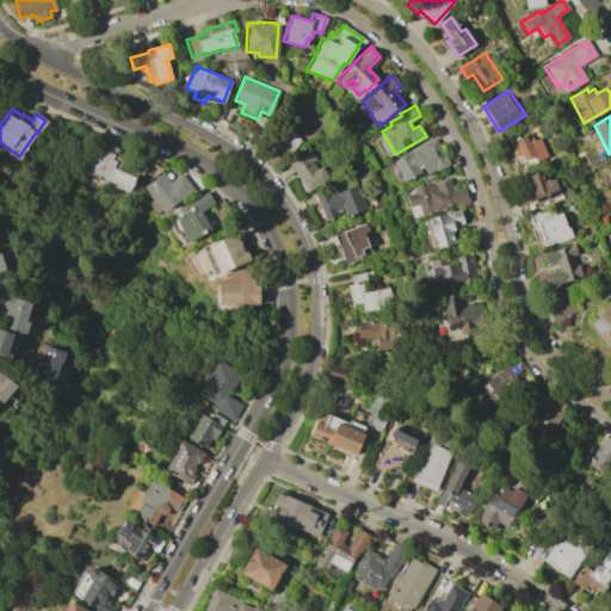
[(284,127),(301,140),(289,155),(272,142),(284,127)]
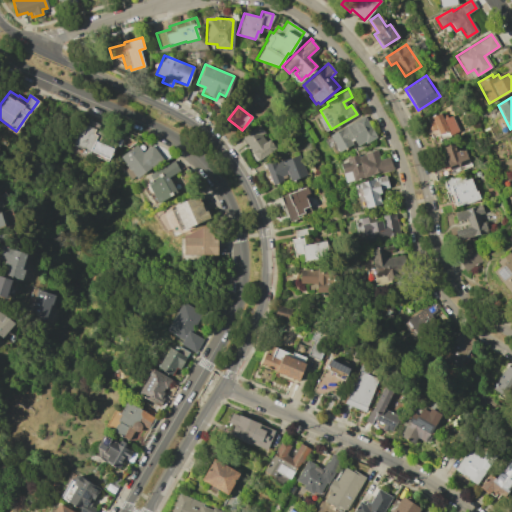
[(439,112),(440,116),(445,114),(446,117),(450,115),(457,131),(440,139),(435,129),(431,130),(426,118),(439,112)]
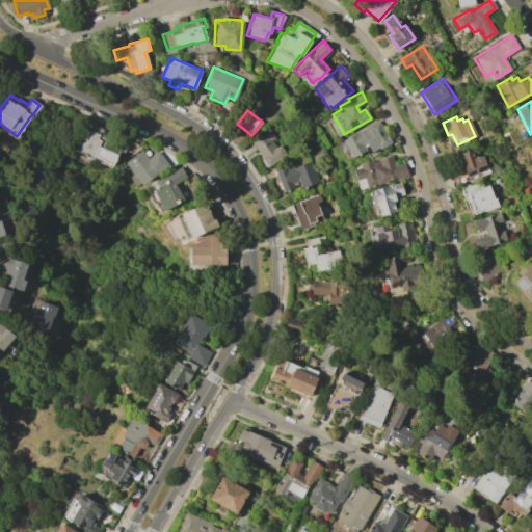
[(377,120),(391,142),(379,149),(377,147),(370,151),(366,143),(363,145),(366,150),(351,157),(342,140),(377,120)]
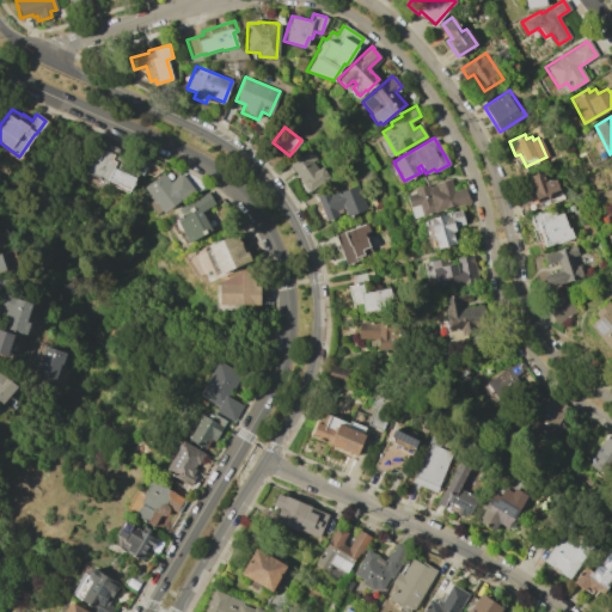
[(99,147),(118,157),(114,167),(135,178),(129,190),(108,179),(106,182),(86,172),(99,147)]
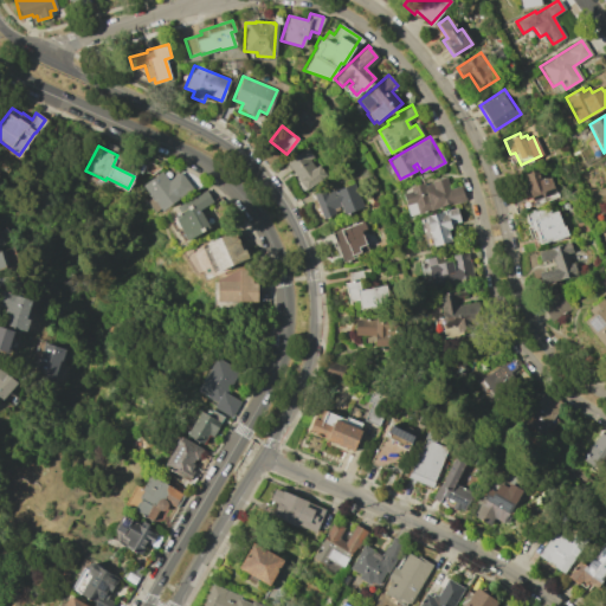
[(302,152),(301,150),(307,146),(313,156),(309,159),(314,167),(317,165),(324,175),(304,189),(285,162),(302,152)]
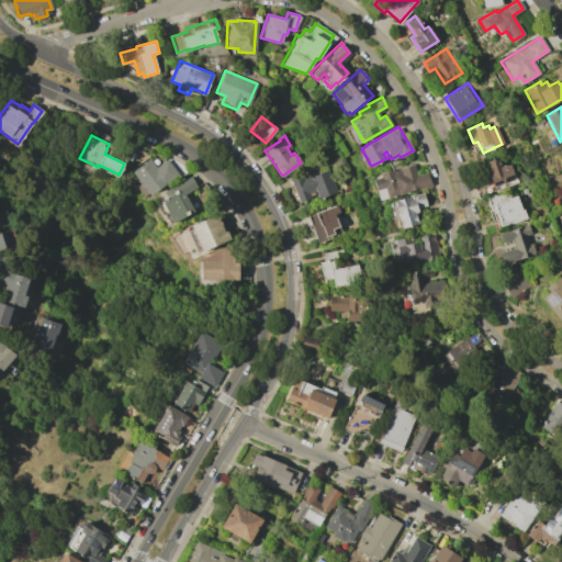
[(149,158),(155,167),(166,159),(178,175),(149,195),(147,193),(141,198),(133,187),(138,181),(132,171),(149,158)]
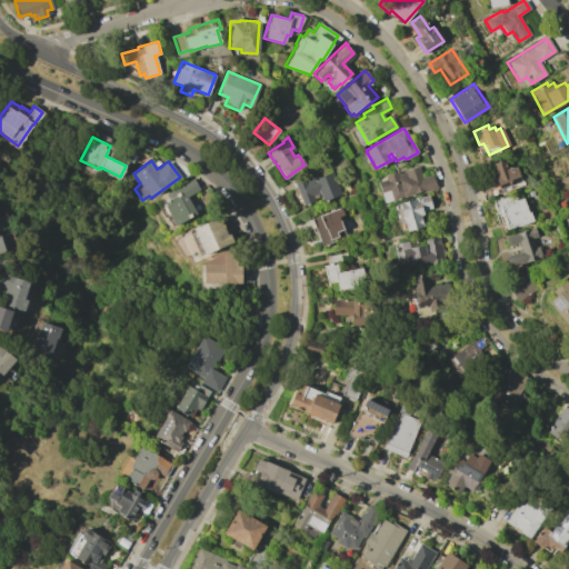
[(501,160),(505,170),(516,167),(519,179),(522,178),(523,183),(515,187),(513,182),(499,188),(495,177),(497,177),(492,163),(501,160)]
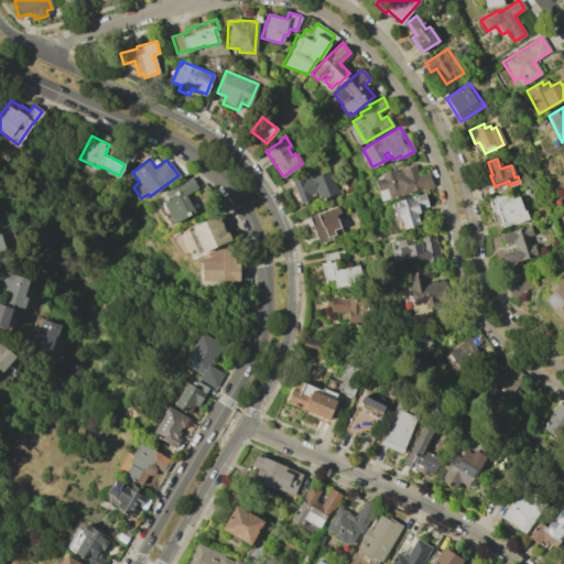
[(382,177),(381,174),(393,170),(394,172),(401,171),(401,169),(413,165),(416,176),(427,173),(431,186),(389,198),(386,187),(377,191),(375,180),(382,177)]
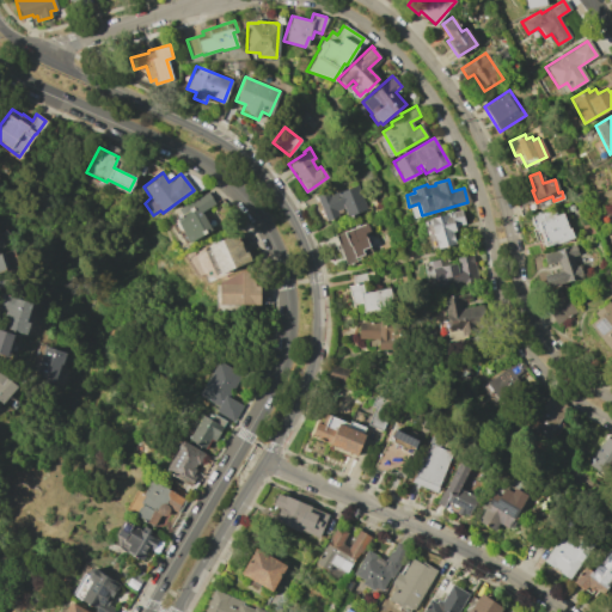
[(328,190),(329,195),(356,184),(366,209),(346,216),(342,207),(335,210),(337,215),(325,220),(316,195),(328,190)]
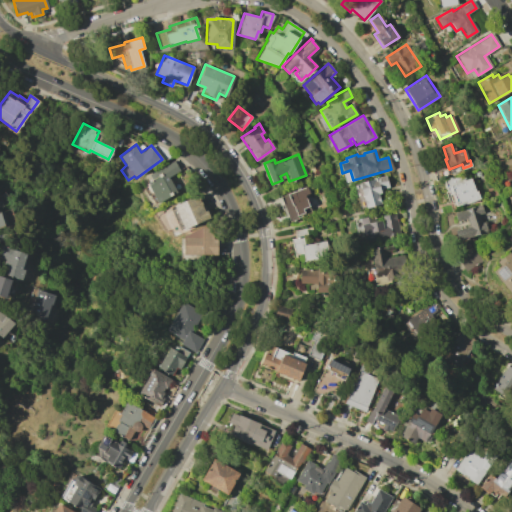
[(153,181),(149,174),(173,161),(178,170),(167,177),(176,192),(157,203),(147,185),(153,181)]
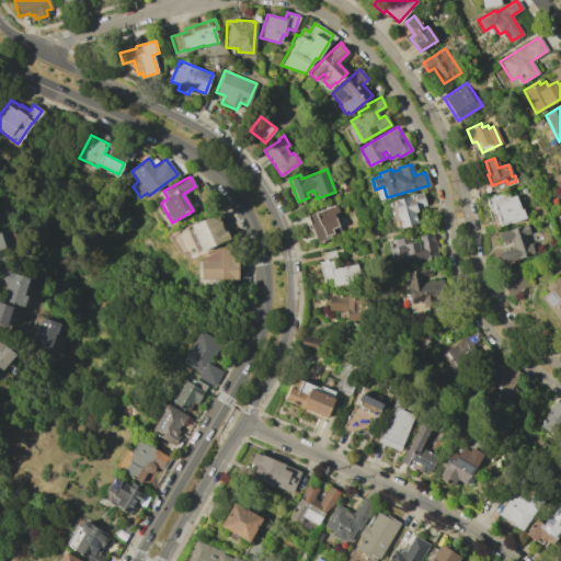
[(286,179),(289,184),(279,190),(276,184),(286,179)]
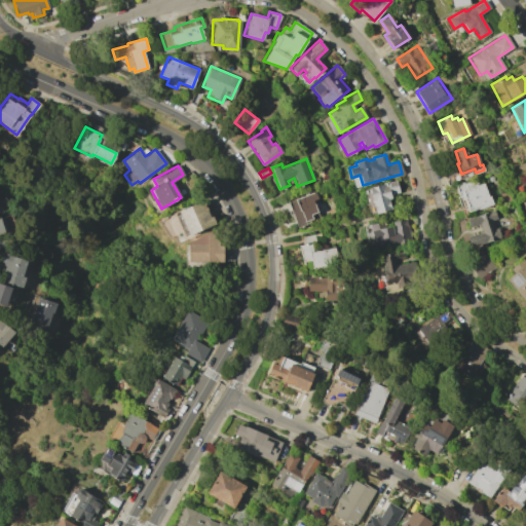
[(476,178),(478,185),(483,184),(487,197),(489,196),(492,205),(478,210),(477,208),(468,211),(466,204),(462,207),(458,196),(459,196),(456,185),(476,178)]
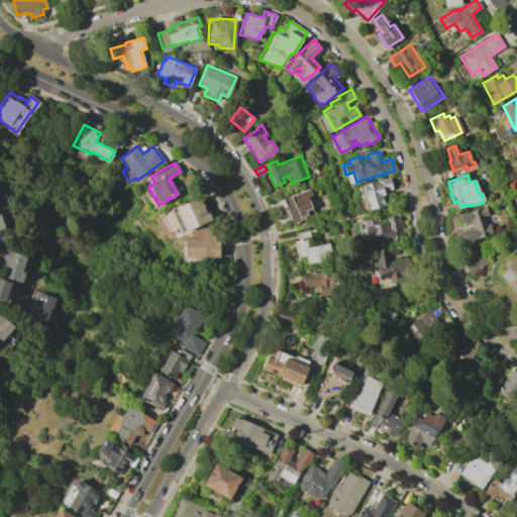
[(362,185),(389,177),(392,189),(383,191),(384,195),(382,196),(385,206),(369,210),(362,185)]
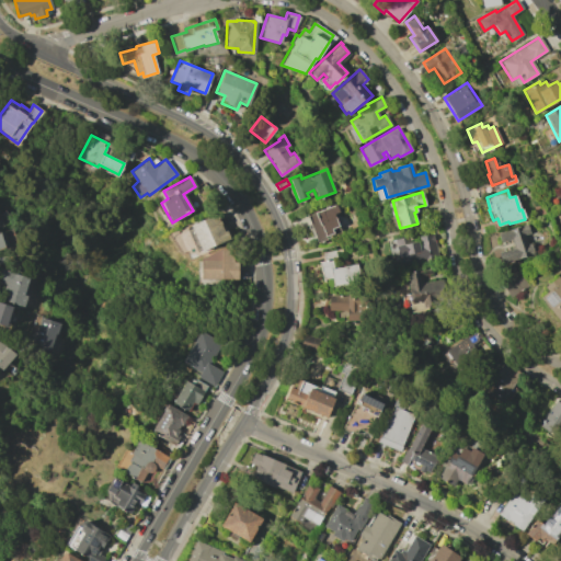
[(335,204),(338,210),(333,213),(338,226),(336,226),(339,233),(317,242),(311,228),(309,229),(307,225),(309,224),(307,216),(335,204)]
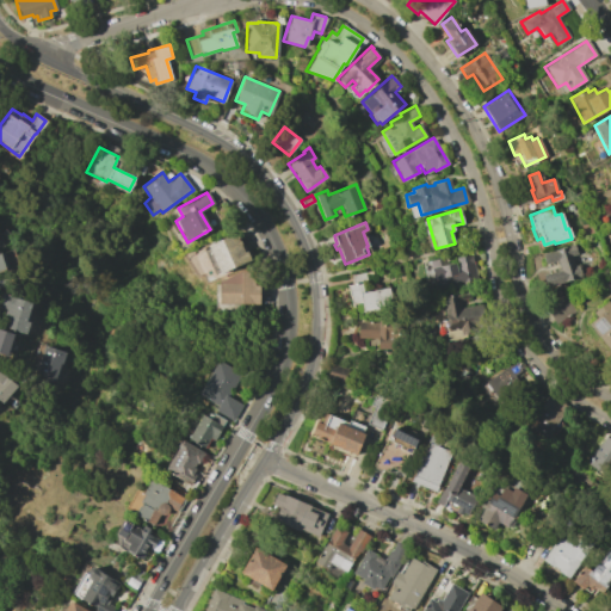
[(207,242),(234,230),(244,252),(246,250),(251,259),(218,272),(207,242)]
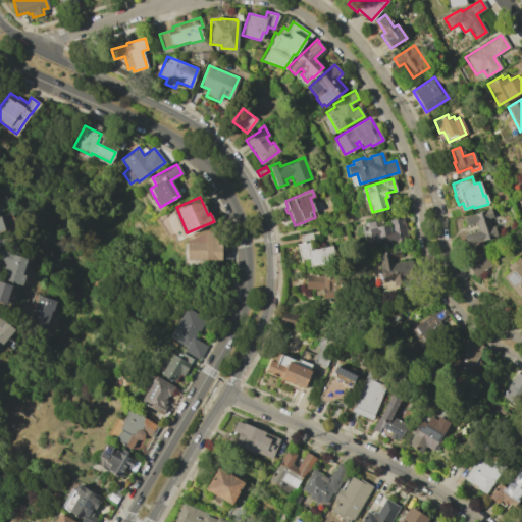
[(489,209),(492,217),(489,218),(491,226),(493,226),(497,237),(466,245),(463,235),(478,230),(476,222),(465,225),(463,216),(489,209)]
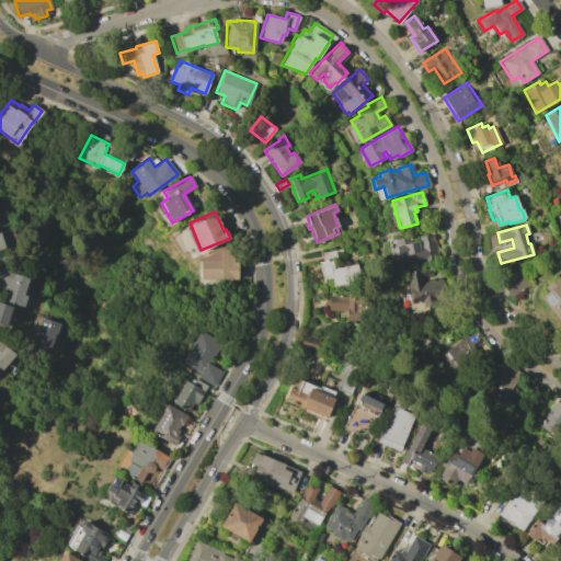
[(408,237),(409,240),(410,239),(411,242),(418,241),(419,248),(421,247),(419,236),(434,233),(438,259),(408,265),(405,254),(398,255),(396,239),(408,237)]
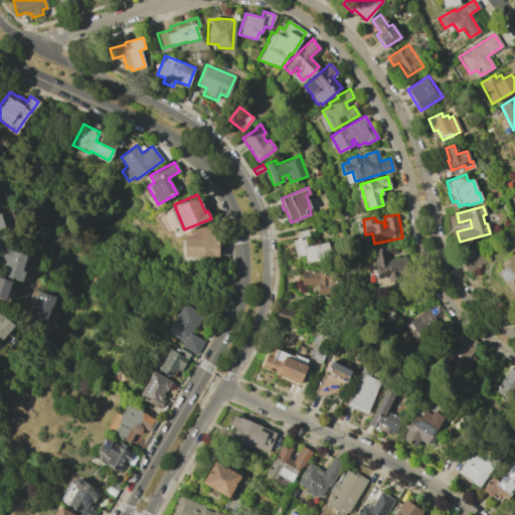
[(184,237),(202,238),(202,228),(214,228),(214,240),(218,241),(217,255),(183,255),(184,237)]
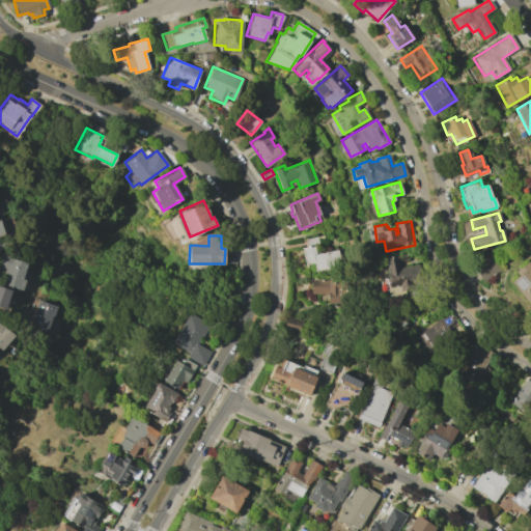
[(307,246),(306,239),(320,235),(322,244),(314,245),(315,254),(337,249),(340,266),(315,271),(313,262),(306,263),(302,247),(307,246)]
